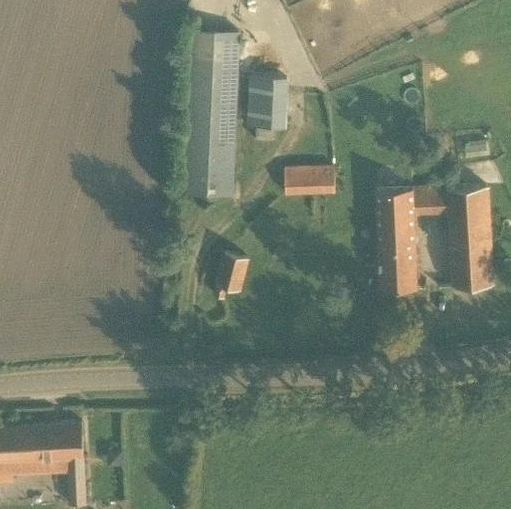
[(233,196),(240,33),(192,31),(185,194),(233,196)]
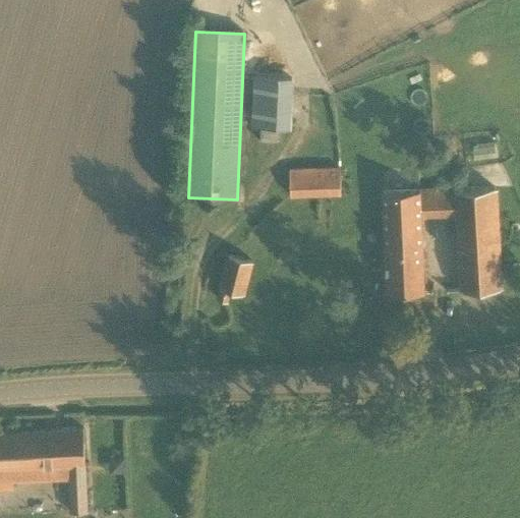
[(282,145),(283,130),(292,131),(295,81),(255,79),(251,128),(262,129),(262,144),(282,145)]
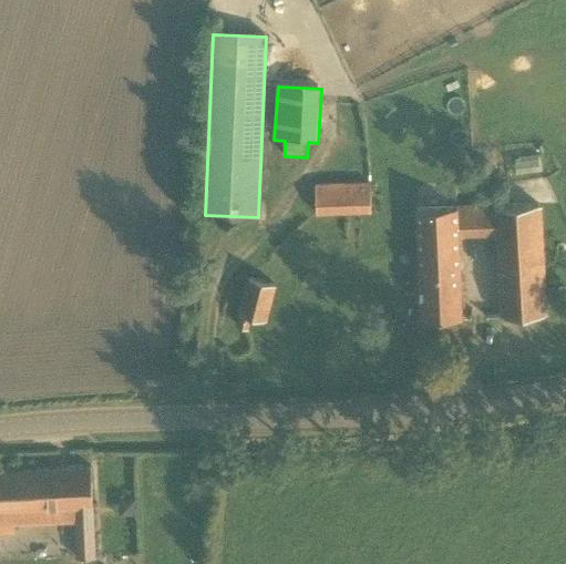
[(371,184),(357,185),(316,187),(317,216),(372,214),(371,184)]
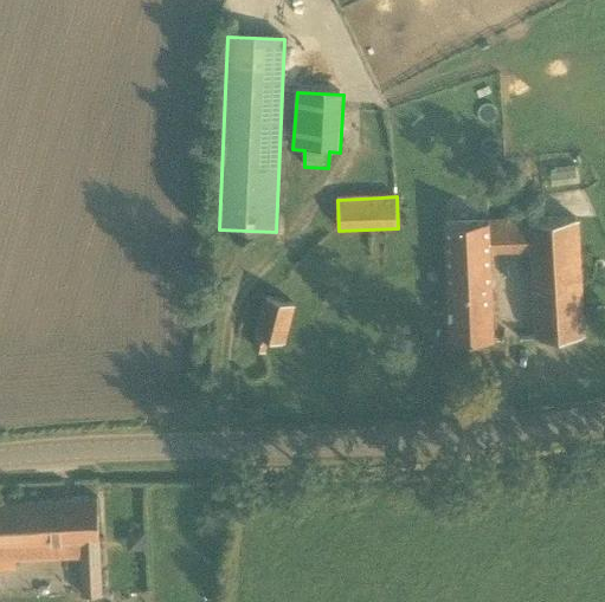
[(584,338),(578,219),(531,221),(533,247),(536,314),(522,315),(523,341),(584,338)]
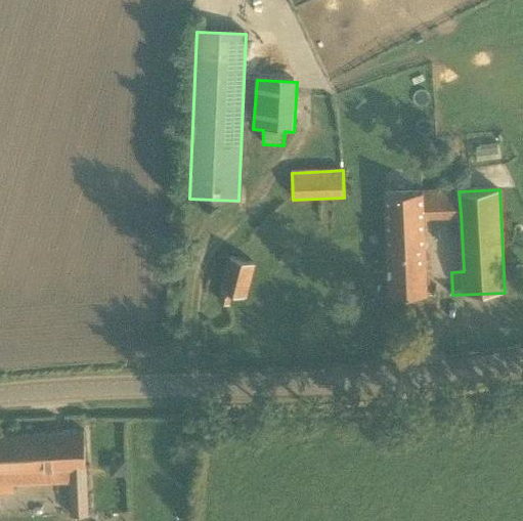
[(424,193),(387,194),(390,297),(428,296),(424,193)]
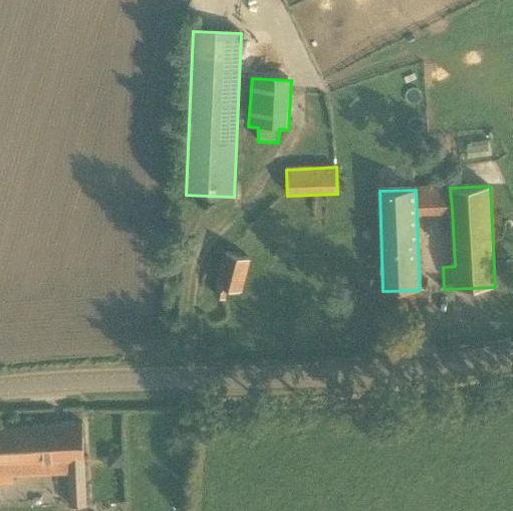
[(241,292),(249,262),(227,256),(219,286),(241,292)]
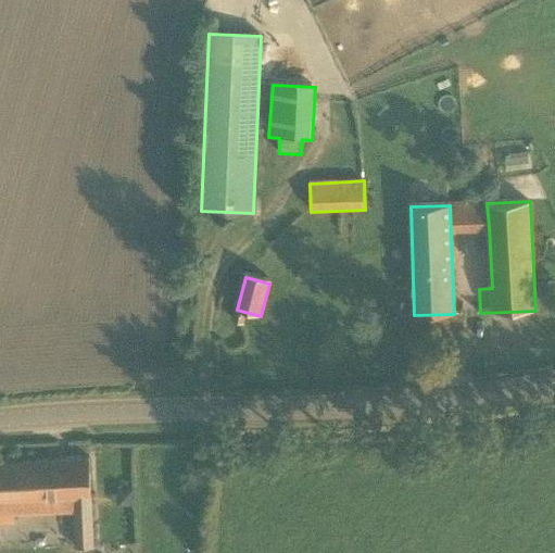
[(95,551),(90,460),(0,463),(0,525),(7,525),(5,504),(75,501),(77,551),(95,551)]
